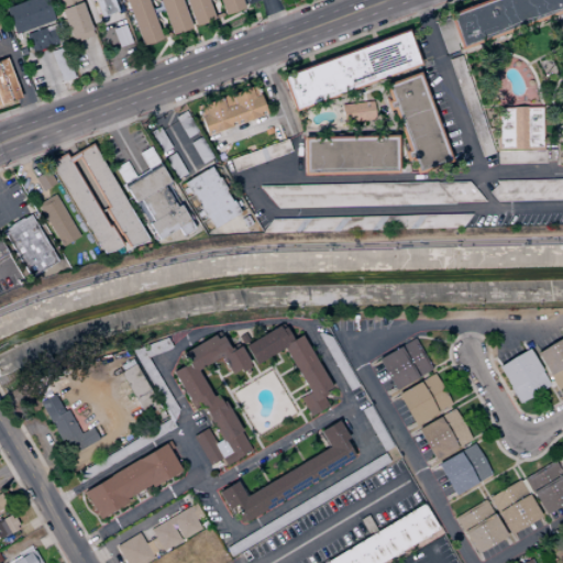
[(6,8),(26,0),(47,0),(55,20),(15,34),(6,8)]
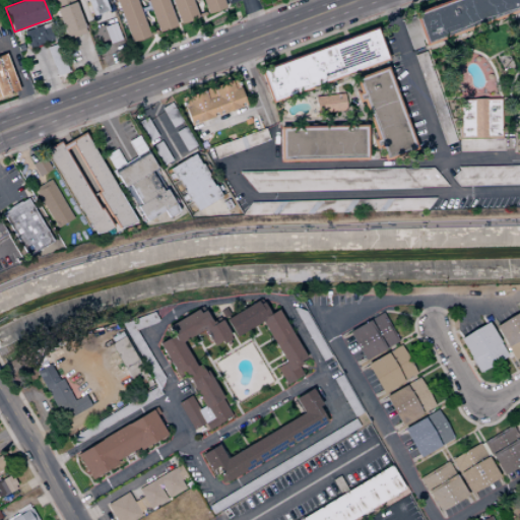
[(53,0),(56,9),(57,9),(76,1),(77,1),(76,0),(53,0)]
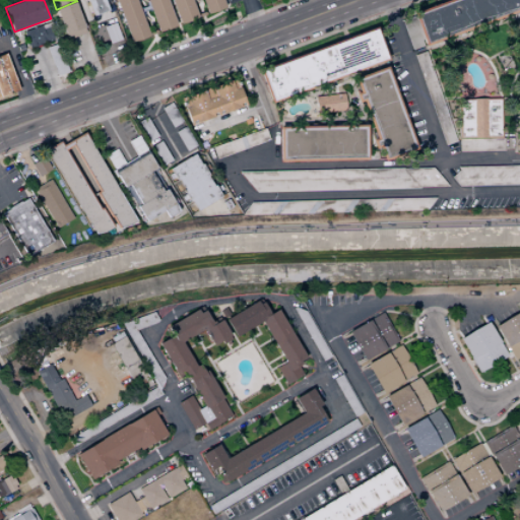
[(106,0),(110,10),(93,16),(87,0),(106,0)]
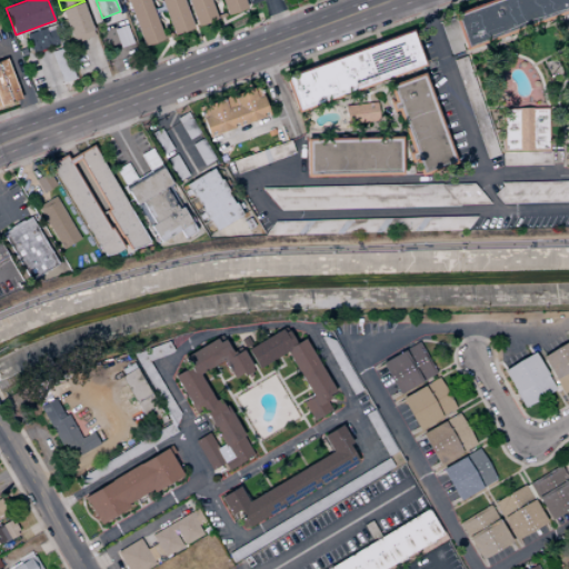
[(128,0),(150,0),(165,39),(145,46),(128,0)]
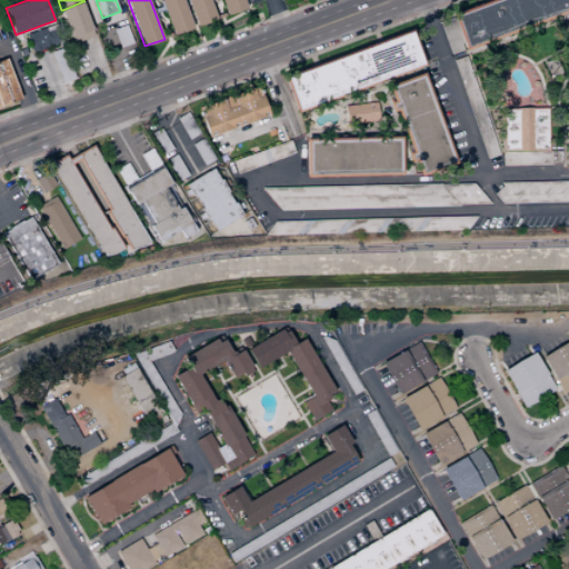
[(161,0),(183,0),(195,28),(175,35),(161,0)]
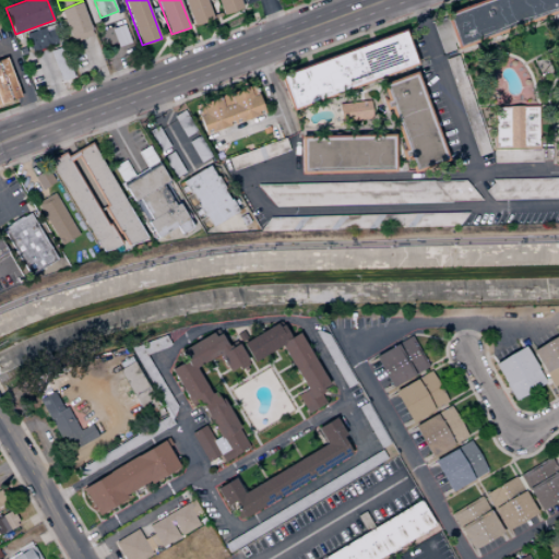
[(185,0),(206,0),(214,19),(194,25),(185,0)]
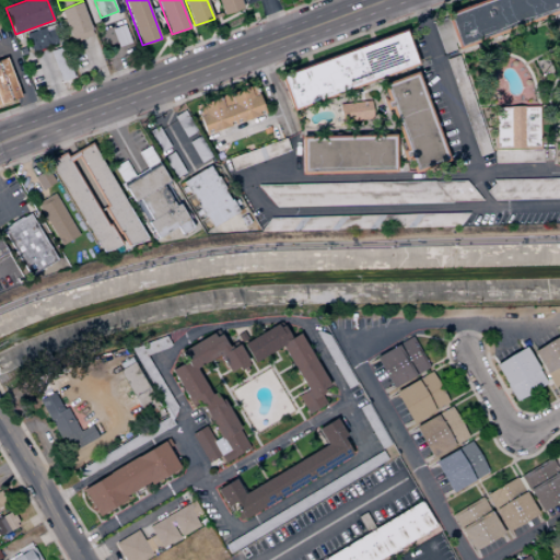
[(217,0),(238,0),(242,9),(223,15),(217,0)]
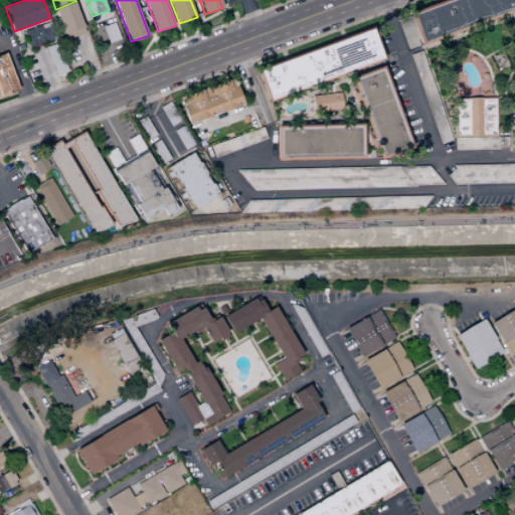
[(411,15),(410,12),(444,0),(514,0),(514,11),(422,45),(420,38),(411,15)]
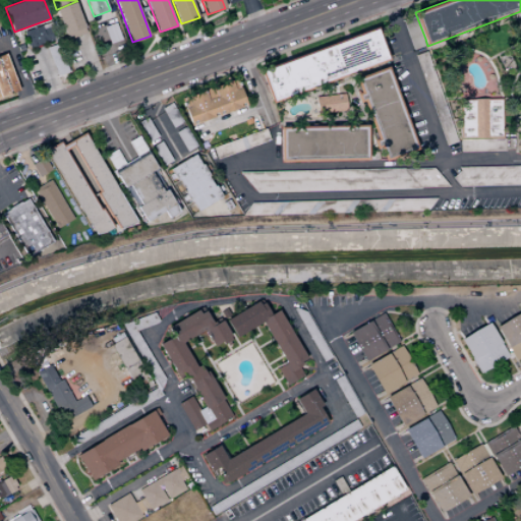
[(57,9),(66,35),(84,27),(85,26),(76,1),(57,9)]
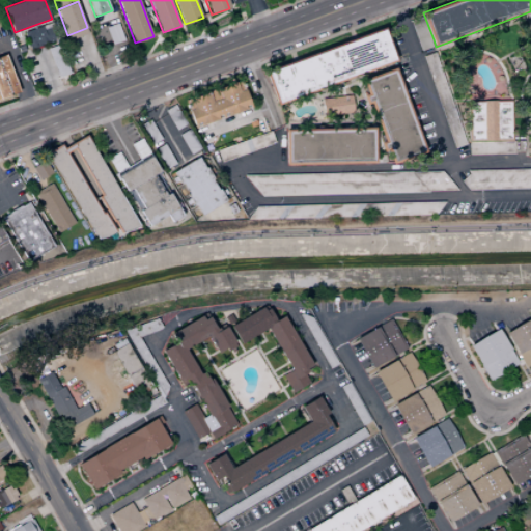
[(410,21),(421,52),(434,48),(431,40),(434,39),(424,16),(410,21)]
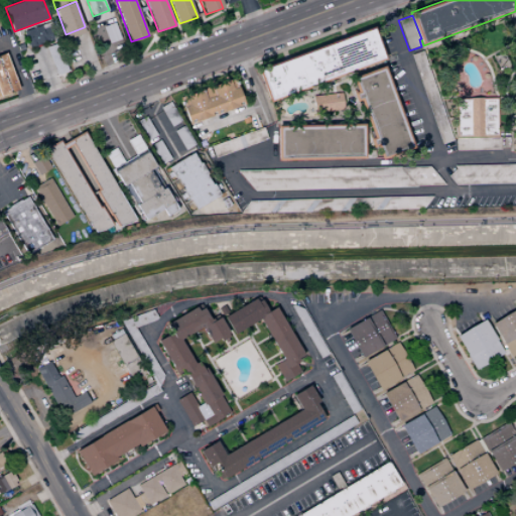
[(23,31),(41,25),(42,29),(48,26),(53,39),(46,41),(46,40),(41,42),(41,43),(37,45),(36,44),(29,47),(23,31)]
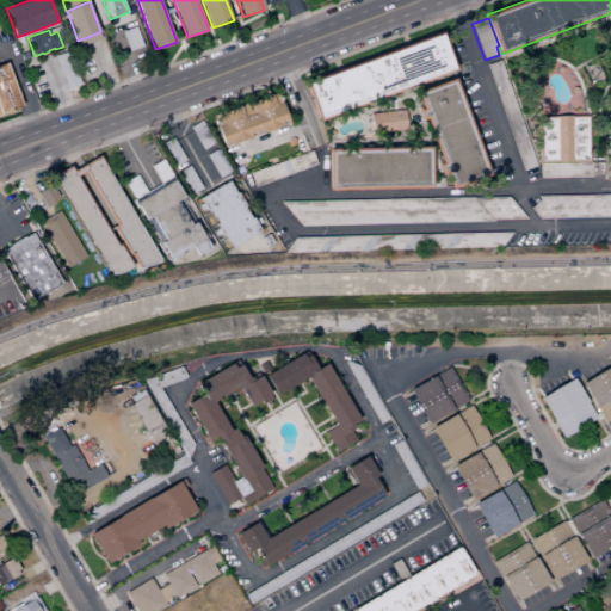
[(307,84),(339,72),(445,31),(460,69),(321,122),(307,84)]
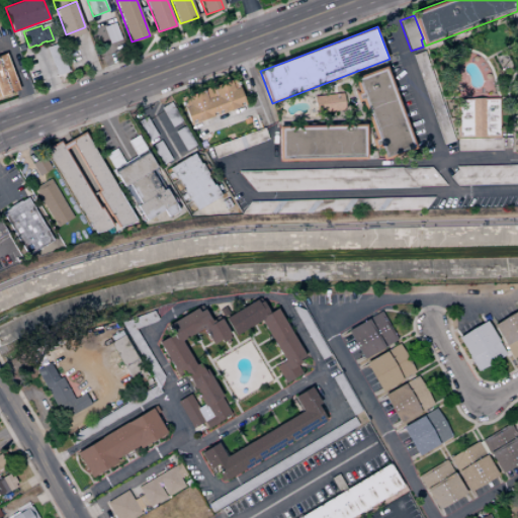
[(84,27),(86,32),(68,39),(66,34),(84,27)]
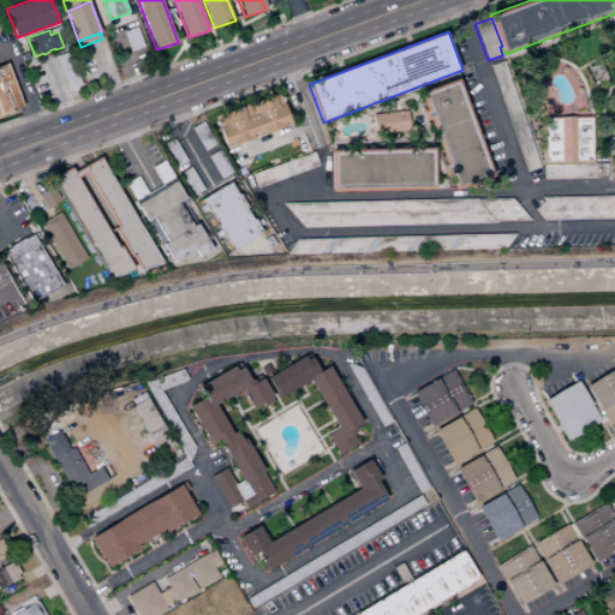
[(505,60),(542,167),(527,173),(490,65),(505,60)]
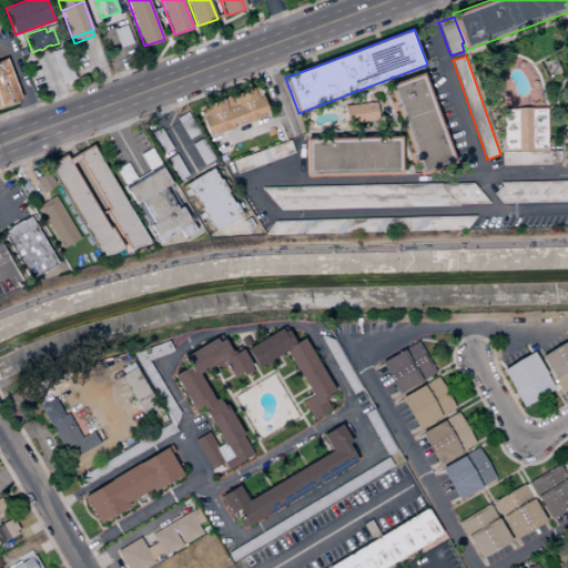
[(0,60),(7,58),(22,98),(0,107),(0,60)]
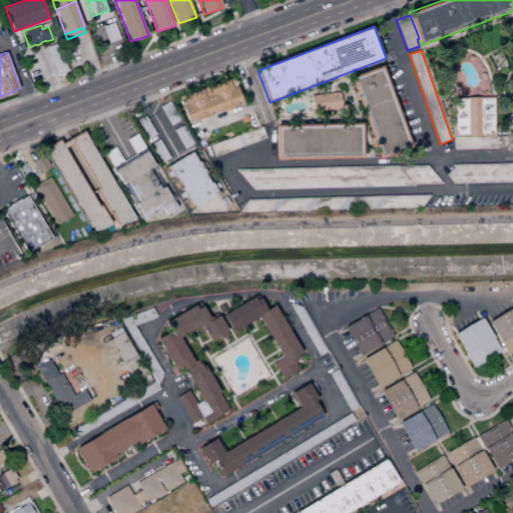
[(385,65),(414,147),(382,159),(377,146),(373,147),(370,138),(373,136),(360,100),(356,101),(352,92),(356,90),(352,77),(385,65)]
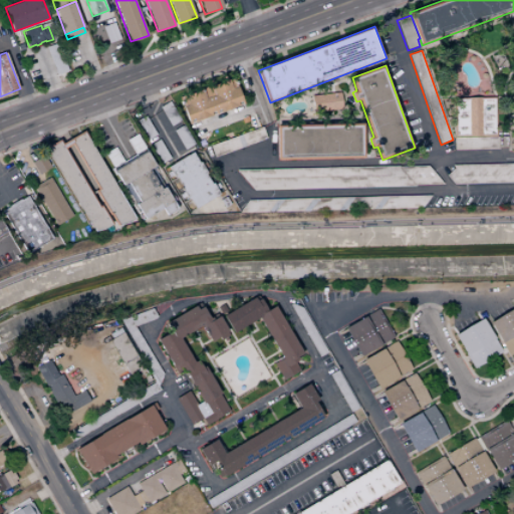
[(189,124),(179,97),(234,77),(243,104),(189,124)]
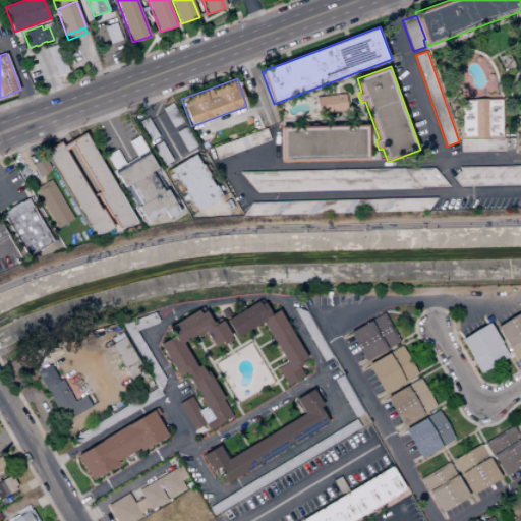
[(316,97),(346,94),(348,110),(319,113),(316,97)]
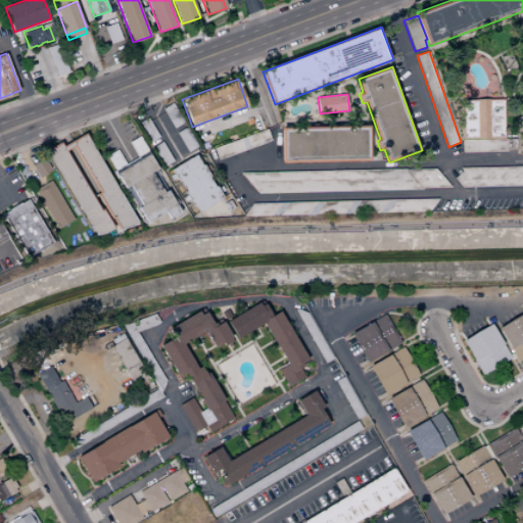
[(463,140),(462,99),(506,98),(507,139),(463,140)]
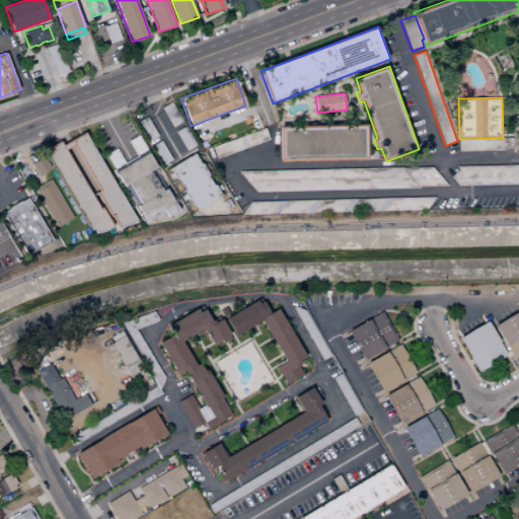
[(160,108),(171,101),(183,122),(172,128),(160,108)]
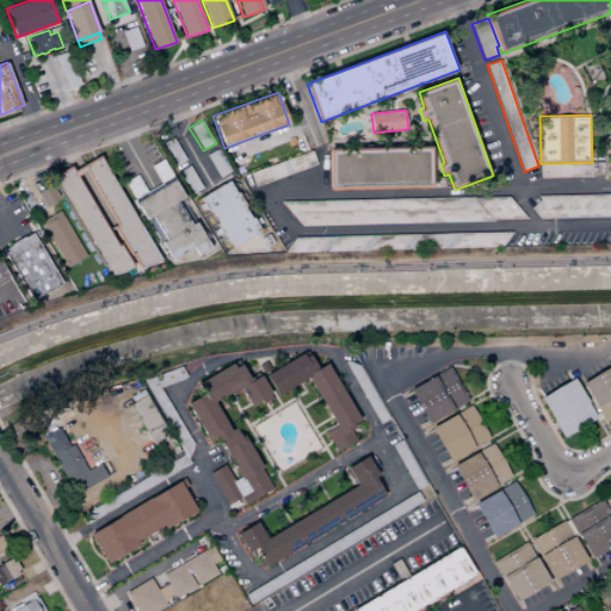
[(173,137),(187,161),(176,168),(161,144),(173,137)]
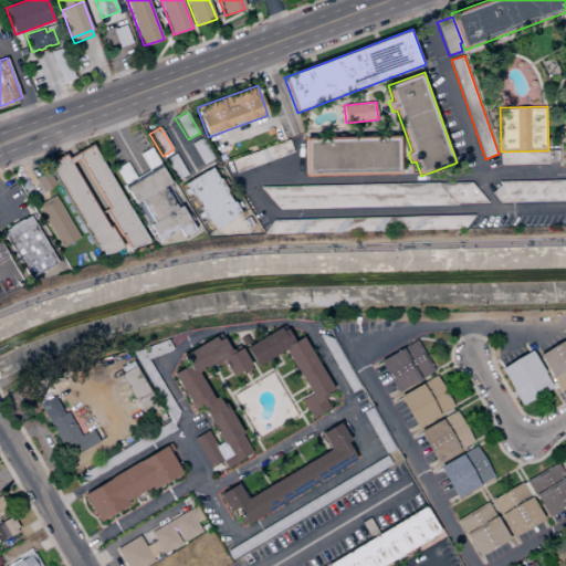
[(306,137),(402,135),(404,174),(307,176),(306,137)]
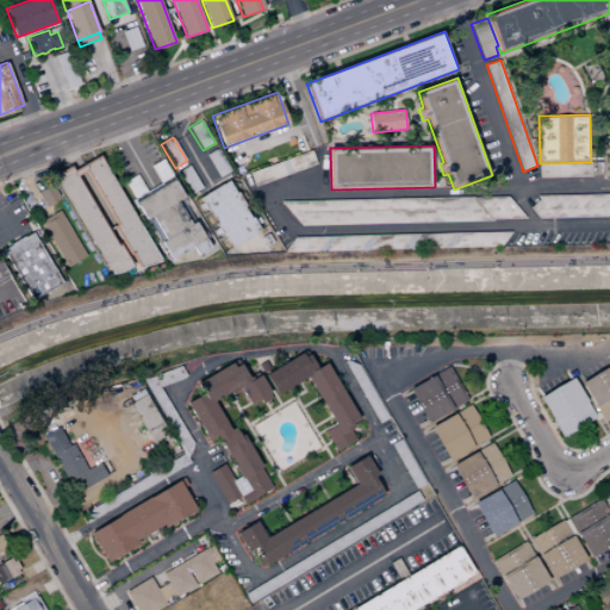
[(205,155),(218,148),(231,170),(218,179),(205,155)]
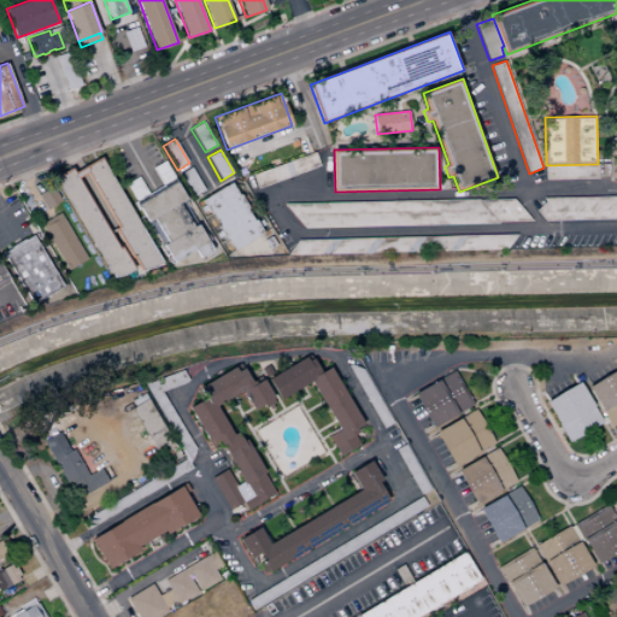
[(253,175),(316,152),(321,166),(258,189),(253,175)]
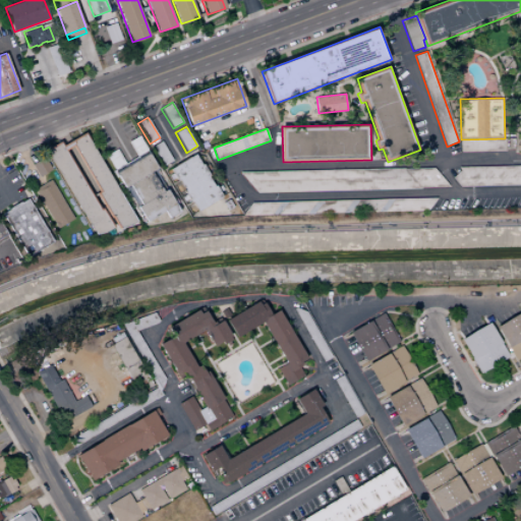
[(63,148),(85,133),(138,222),(131,226),(120,229),(113,216),(112,217),(99,193),(102,192),(73,145),(65,150),(63,148)]
